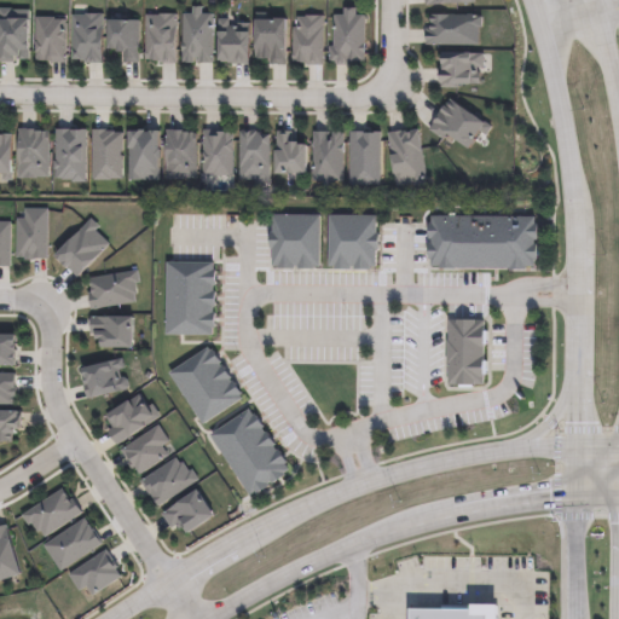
[(203,6),(203,13),(214,13),(214,63),(185,62),(186,13),(195,12),(195,6),(203,6)]
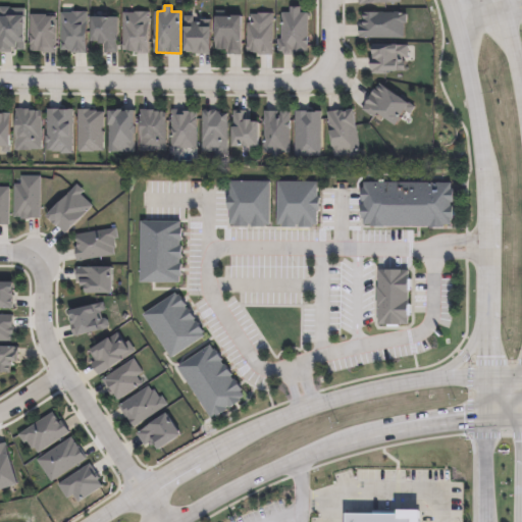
[(296,54),(280,56),(280,39),(284,39),(282,12),(294,11),(294,6),(302,7),(302,12),(310,13),(308,52),(296,52),(296,54)]
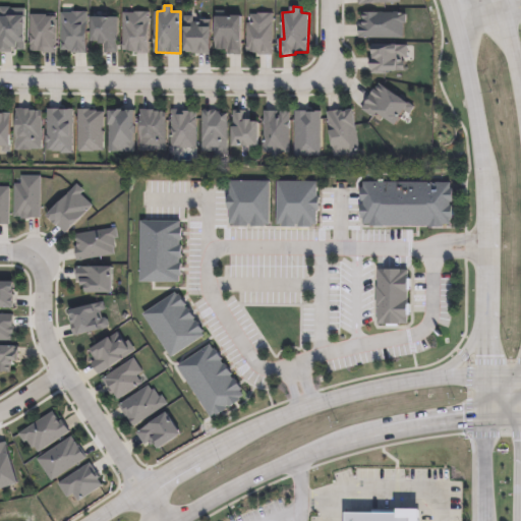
[(26,9),(25,51),(17,51),(17,49),(14,49),(14,53),(0,53),(0,8),(10,8),(10,9),(26,9)]
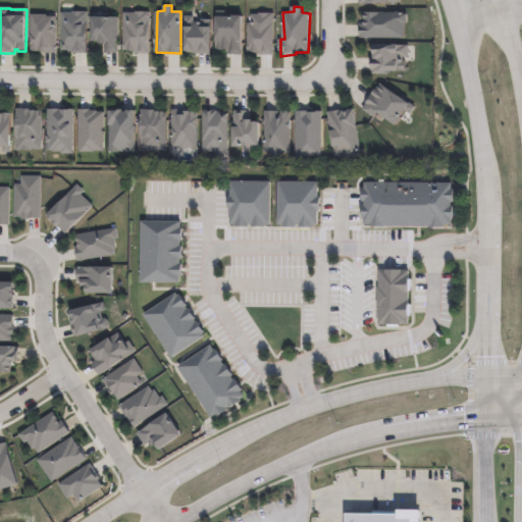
[(149,11),(151,53),(136,53),(135,50),(125,50),(124,11),(149,11)]
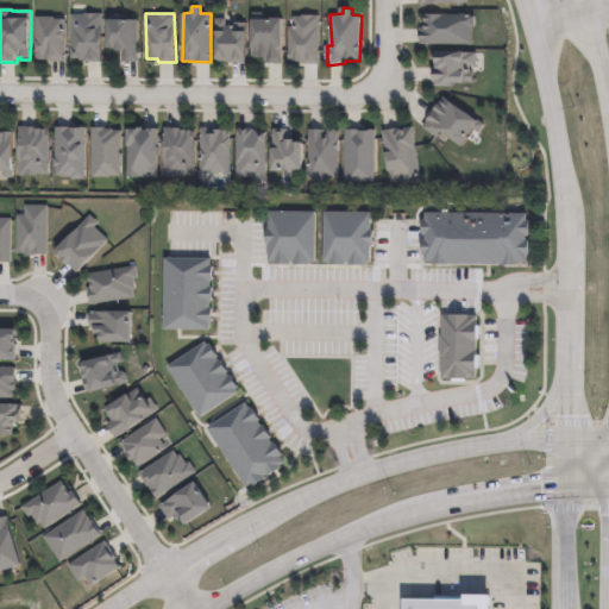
[(100,14),(101,62),(87,62),(87,60),(75,58),(74,14),(100,14)]
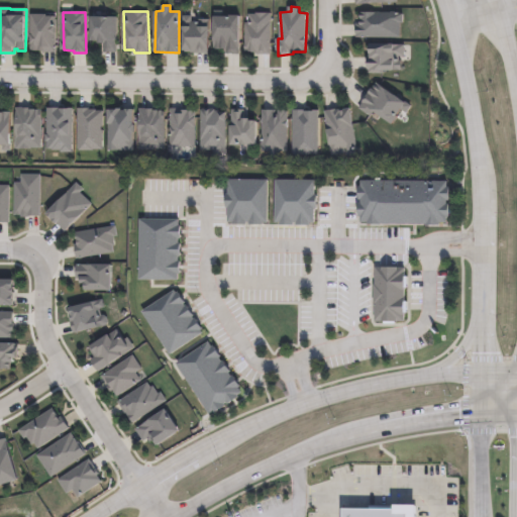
[(402,23),(401,38),(356,37),(357,27),(360,27),(363,12),(404,13),(404,22),(402,23)]
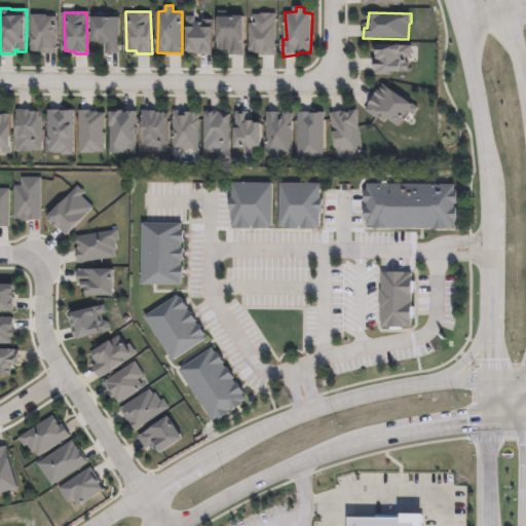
[(275,55),(263,55),(262,52),(251,51),(250,23),(254,22),(256,15),(261,13),(275,13),(277,22),(275,55)]
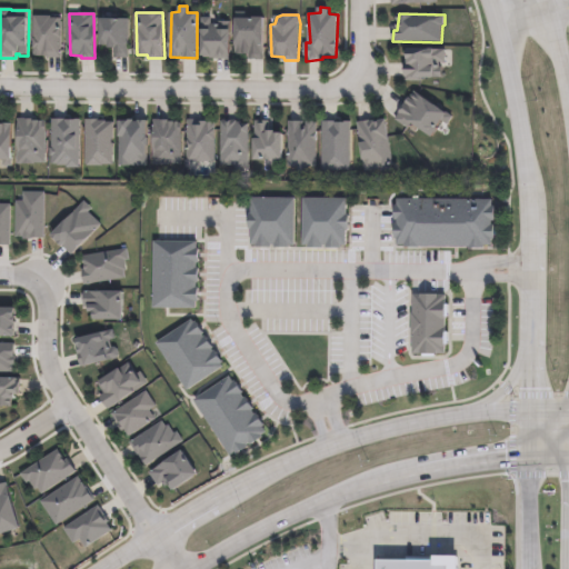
[(61,17),(61,57),(36,56),(36,17),(61,17)]
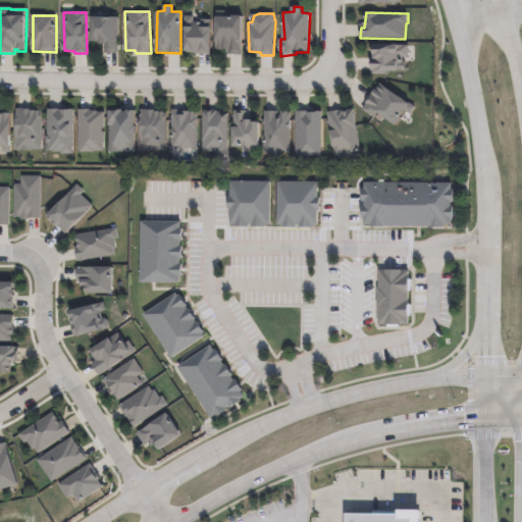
[(118,16),(117,53),(107,53),(105,42),(101,43),(100,40),(94,40),(95,15),(118,16)]
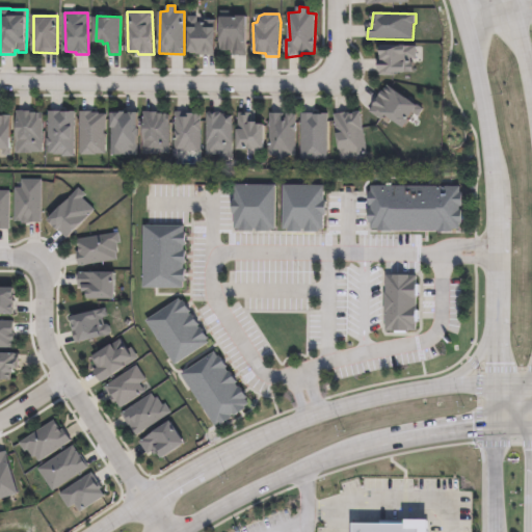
[(200,16),(200,18),(216,19),(216,54),(198,53),(196,52),(189,52),(189,17),(200,16)]
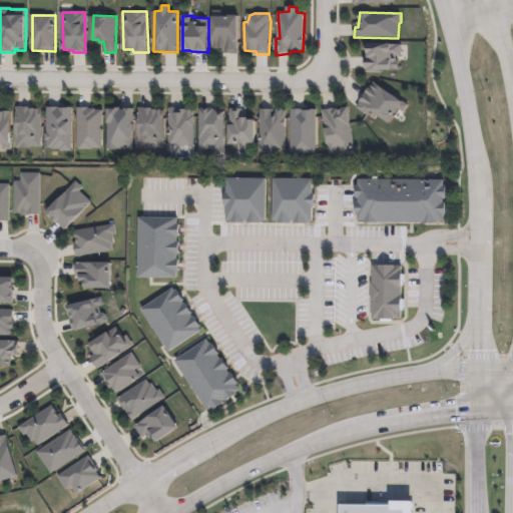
[(238,15),(237,52),(225,52),(225,50),(213,49),(213,16),(238,15)]
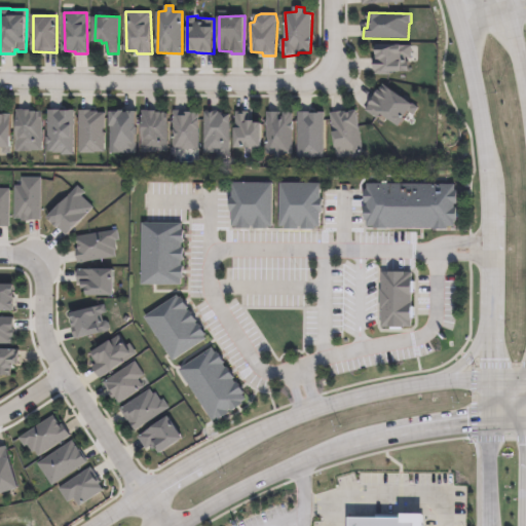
[(391,74),(377,74),(375,64),(376,54),(377,45),(412,45),(411,58),(410,70),(390,71),(391,74)]
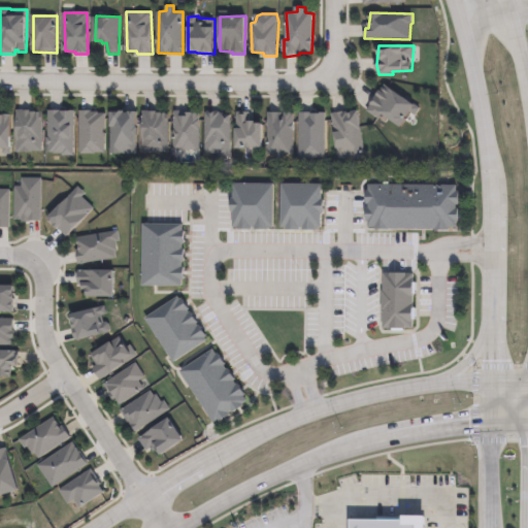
[(421,108),(417,116),(411,112),(402,127),(383,112),(381,119),(368,110),(377,93),(387,85),(421,108)]
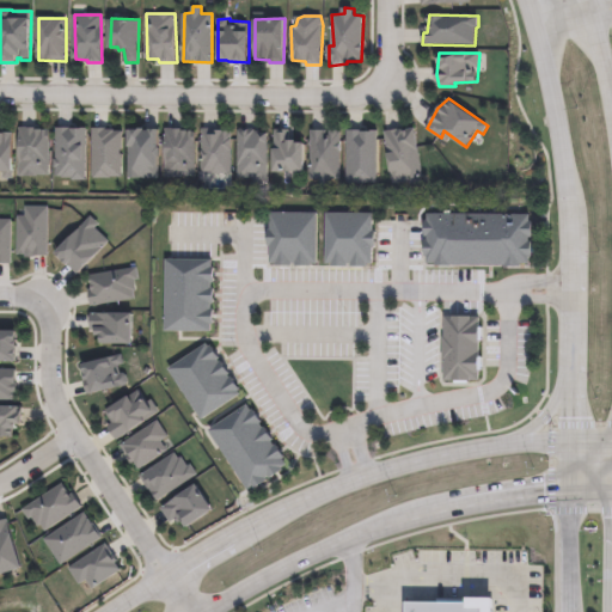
[(50,175),(22,176),(20,128),(38,128),(38,129),(49,129),(49,136),(50,175)]
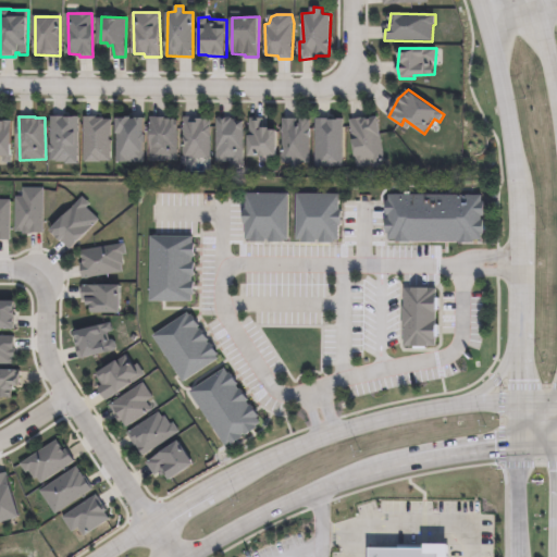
[(180,160),(151,162),(151,116),(174,119),(178,126),(180,160)]
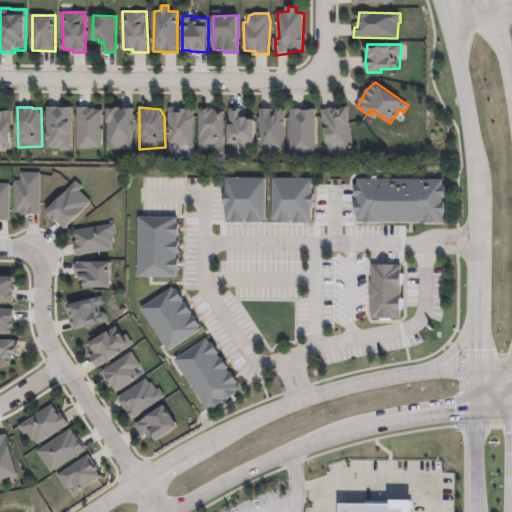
[(60,108),(60,109),(73,109),(73,153),(61,152),(61,150),(47,150),(48,108),(60,108)]
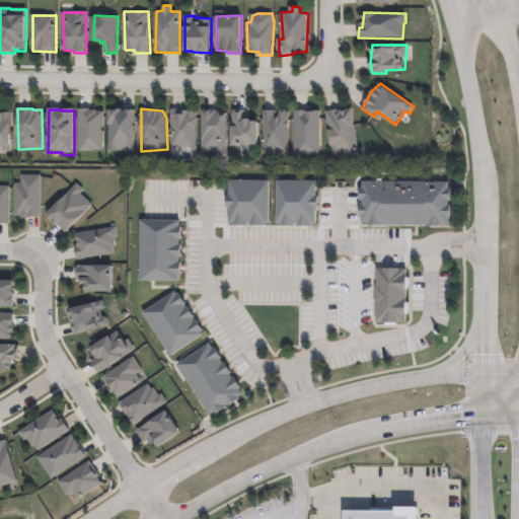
[(91,110),(91,112),(98,112),(98,113),(104,113),(104,152),(79,151),(79,109),(91,110)]
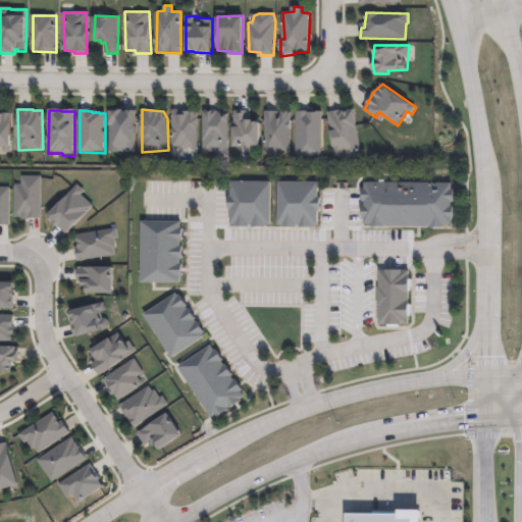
[(198,110),(198,148),(181,148),(181,146),(173,146),(172,110),(198,110)]
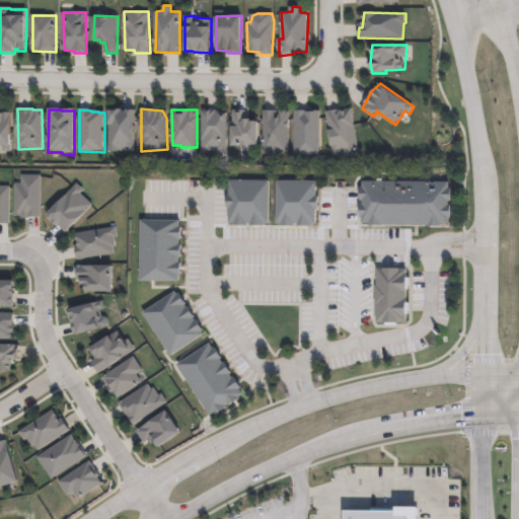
[(228,109),(227,154),(218,154),(218,151),(203,151),(202,109),(228,109)]
